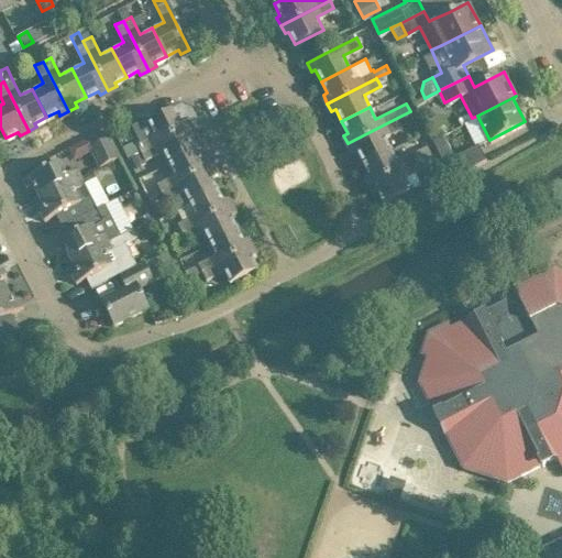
[(140,150),(190,124),(186,116),(182,118),(176,106),(147,120),(153,132),(135,142),(140,150)]
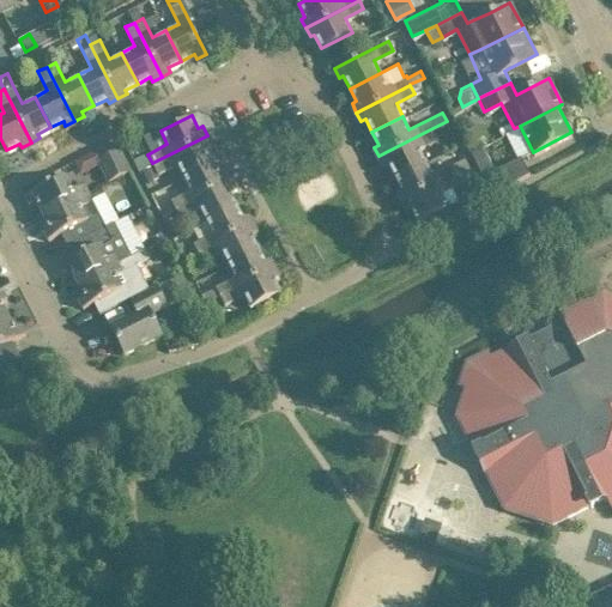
[(387,163),(394,175),(425,159),(418,147),(437,138),(432,128),(379,156),(383,165),(387,163)]
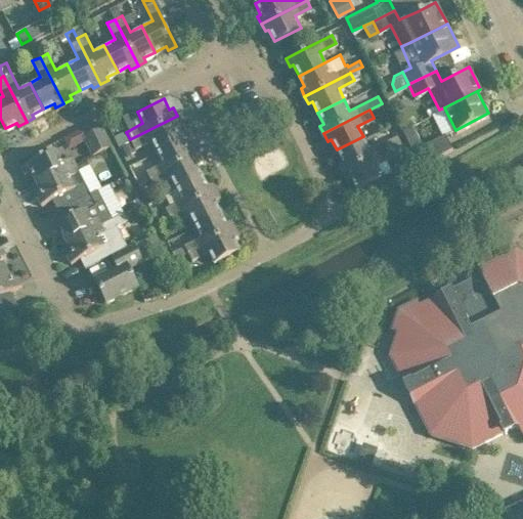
[(150,138),(157,149),(182,136),(177,125),(180,123),(177,116),(130,139),(134,146),(150,138)]
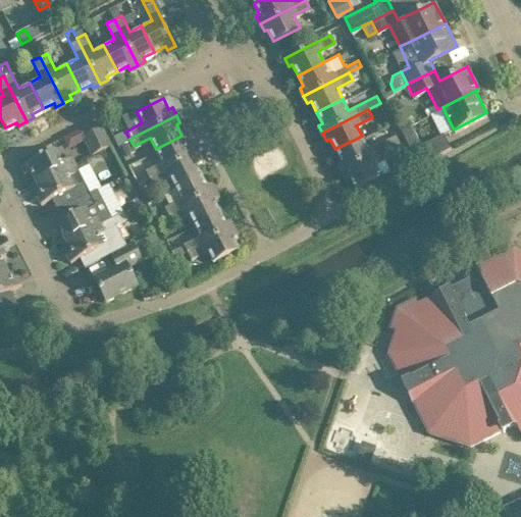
[(401,127),(409,144),(418,140),(410,123),(401,127)]
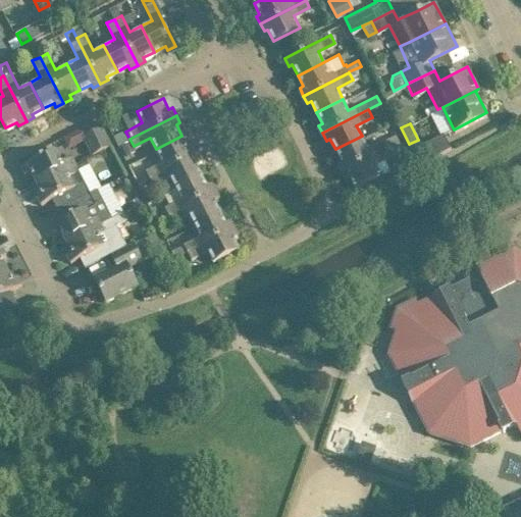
[(110,143),(101,124),(83,134),(92,152),(110,143)]
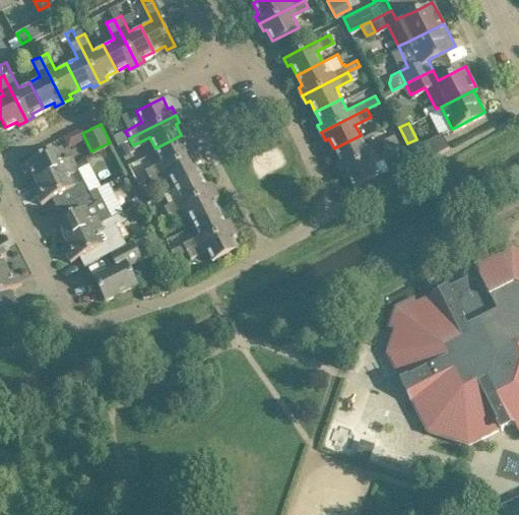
[(448,145),(441,131),(408,148),(416,163),(448,145)]
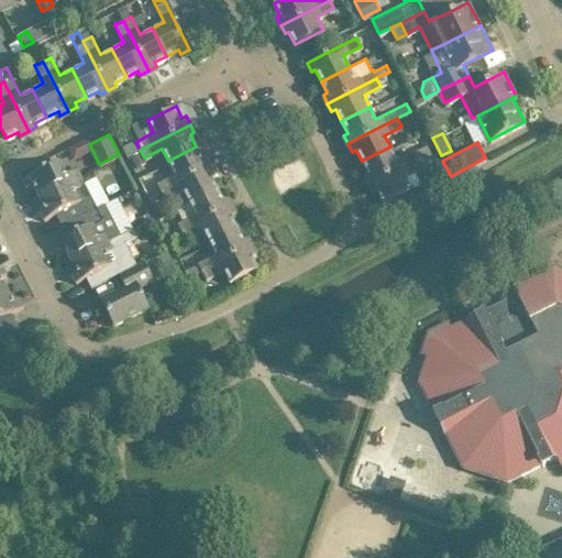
[(156,182),(161,189),(210,164),(206,156),(202,159),(196,146),(168,161),(174,173),(156,182)]
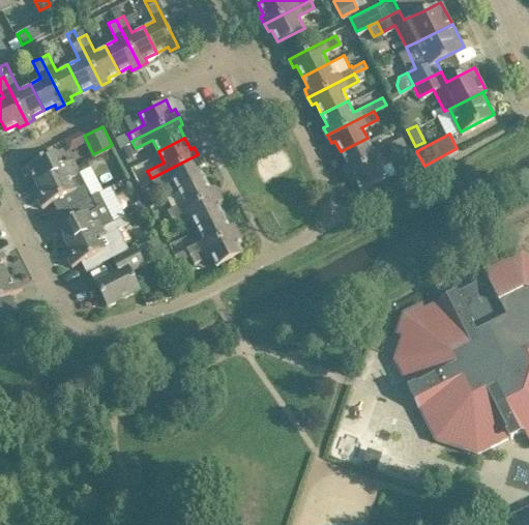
[(343,165),(346,172),(393,148),(389,141),(373,149),(368,138),(341,151),(346,163),(343,165)]
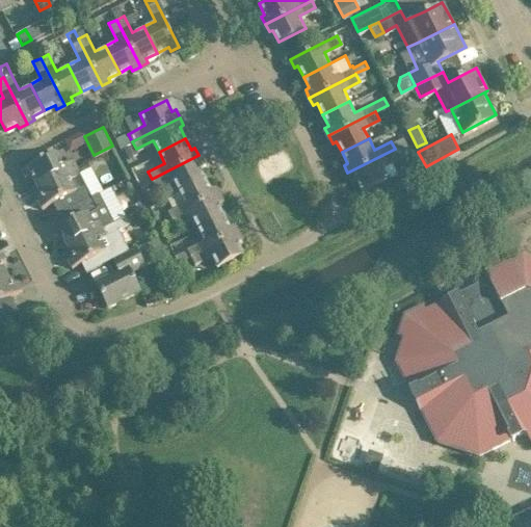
[(132,141),(123,146),(128,156),(137,152),(132,141)]
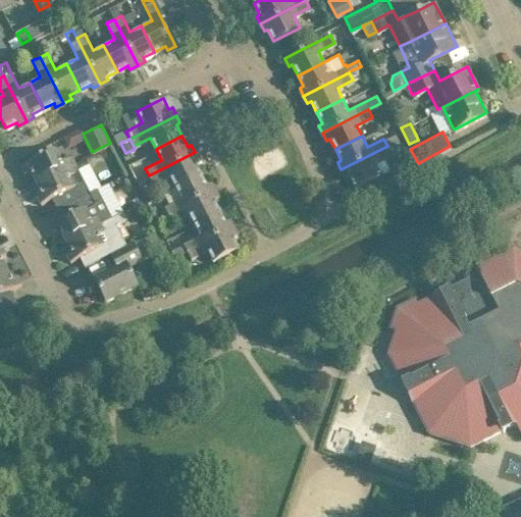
[(387,146),(341,169),(345,177),(349,175),(355,187),(381,173),(375,162),(392,154),(403,148),(399,140),(387,146)]
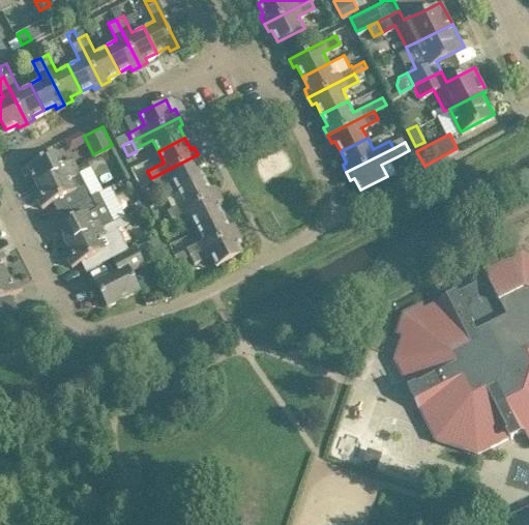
[(30,173),(36,183),(76,164),(71,156),(62,162),(56,150),(22,168),(26,175),(30,173)]
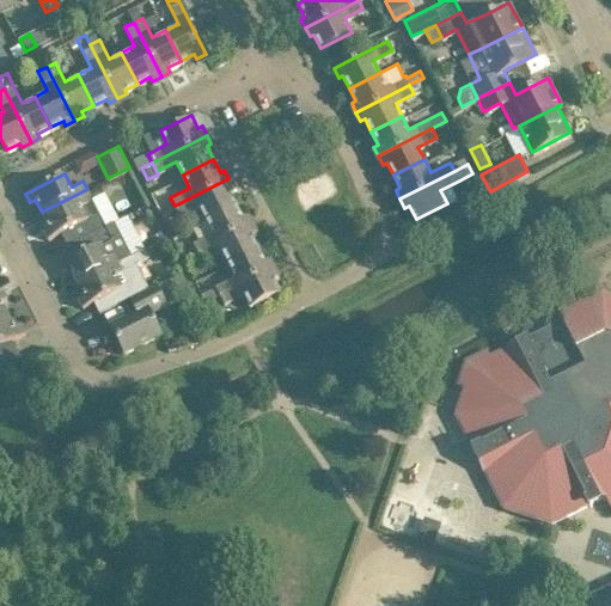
[(199,206),(205,218),(236,202),(228,189),(233,188),(228,178),(175,206),(179,215),(199,206)]
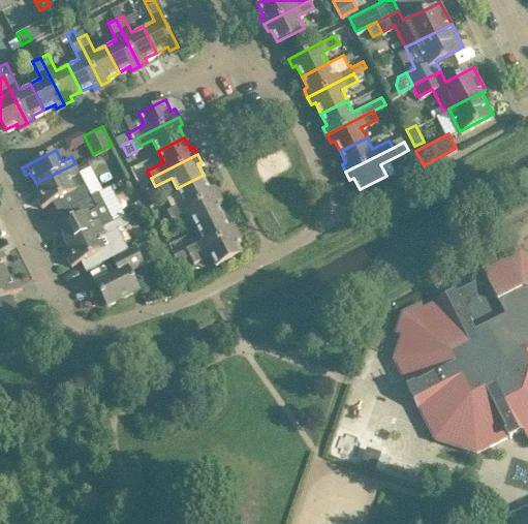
[(52,198),(58,210),(75,201),(91,193),(75,163),(36,183),(41,194),(37,197),(40,205),(52,198)]
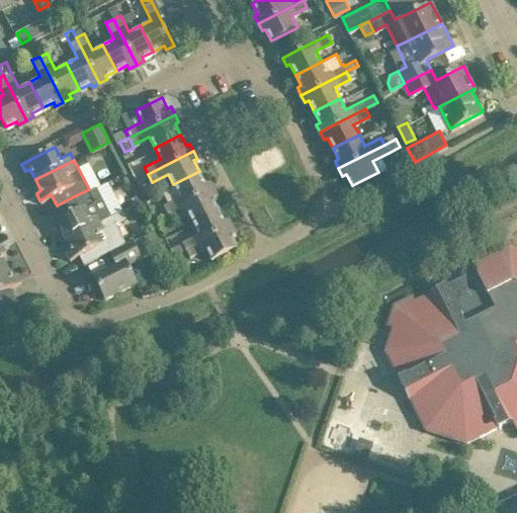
[(163,203),(167,211),(212,187),(208,180),(204,182),(199,171),(173,184),(162,190),(168,200),(163,203)]
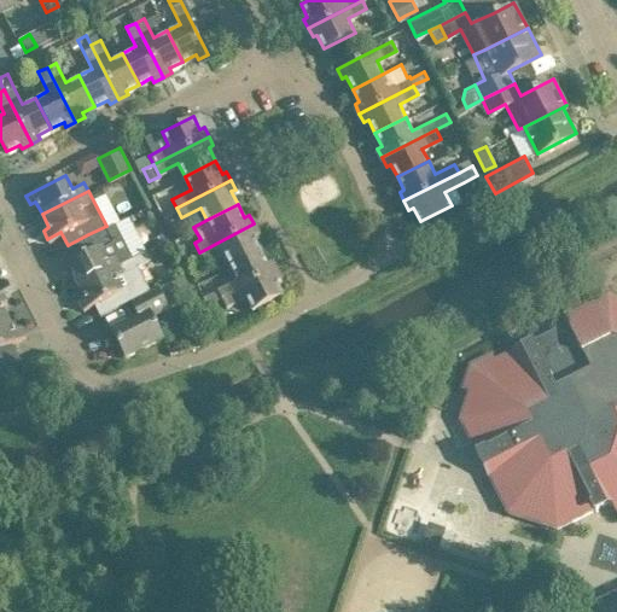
[(77,284),(123,260),(132,256),(115,221),(106,226),(88,234),(68,245),(74,258),(60,264),(65,273),(71,270),(77,284)]
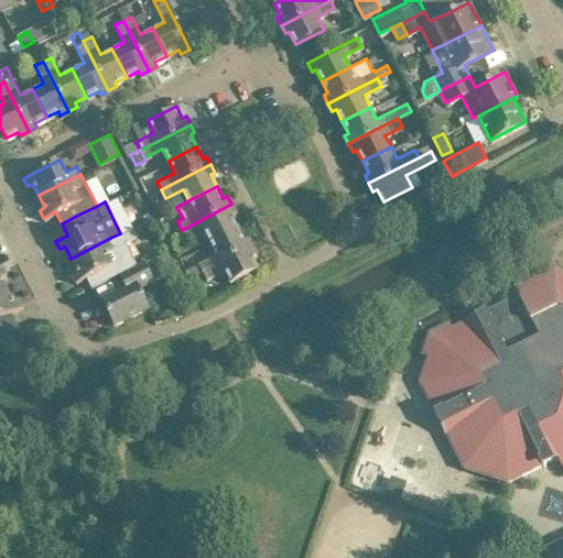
[(203,229),(209,241),(237,226),(231,215),(236,212),(231,204),(182,230),(185,238),(203,229)]
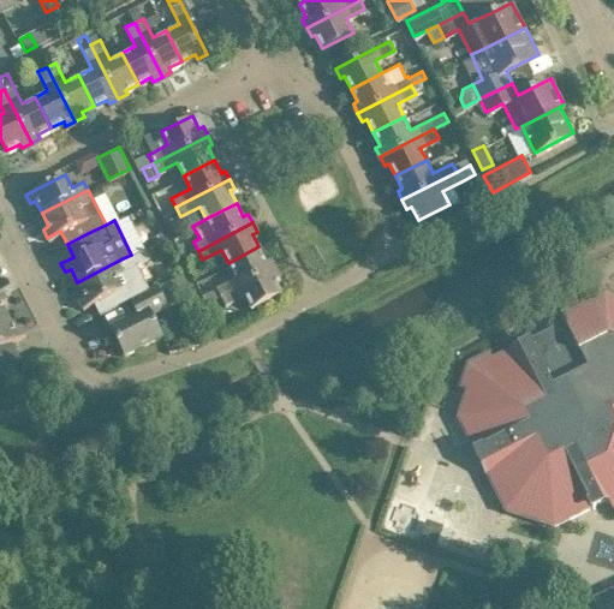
[(161,230),(151,234),(155,242),(165,237),(161,230)]
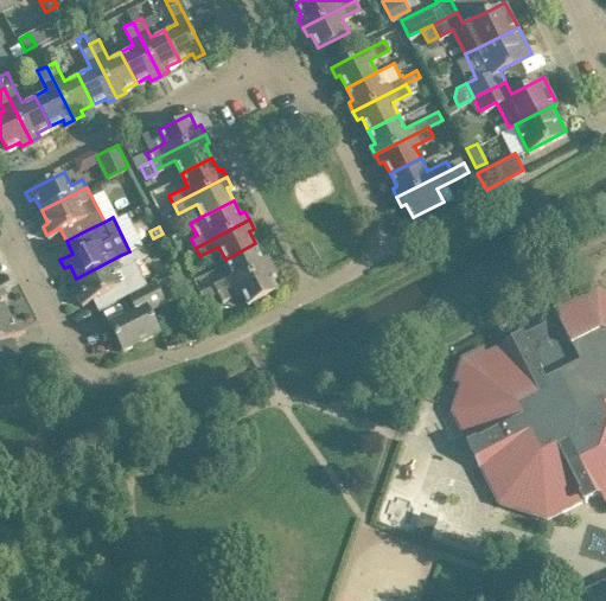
[(206,269),(217,291),(270,263),(266,254),(262,256),(255,243),(225,260),(206,269)]
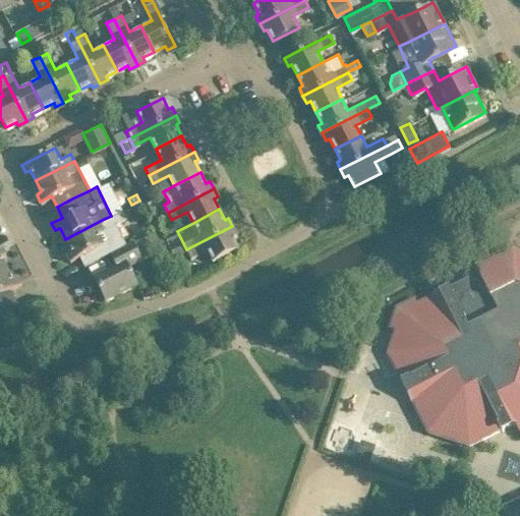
[(104,219),(65,239),(71,250),(66,252),(69,260),(88,250),(103,243),(98,232),(108,227),(104,219)]
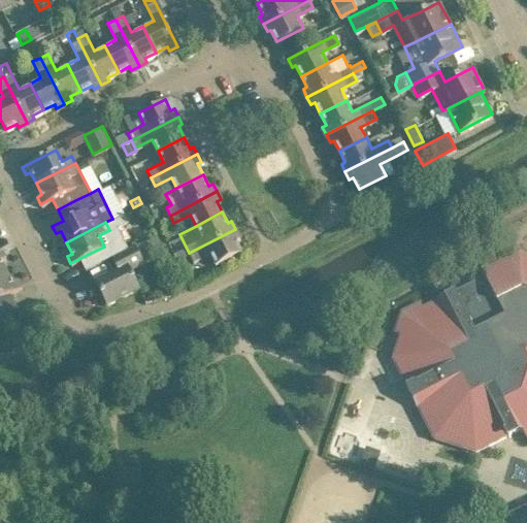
[(235,229),(189,253),(193,260),(209,252),(215,264),(241,250),(236,238),(239,236),(235,229)]
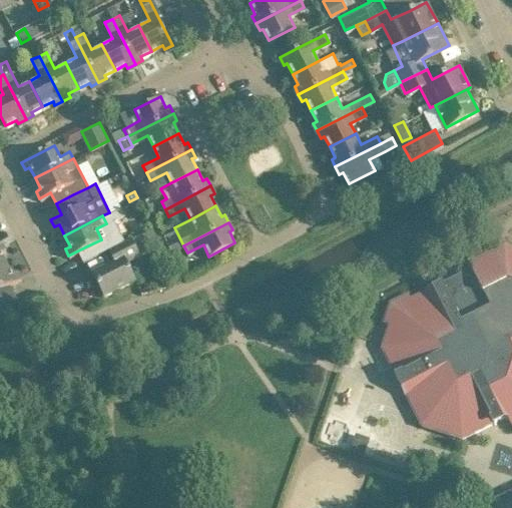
[(151,227),(131,237),(108,248),(113,260),(91,271),(103,295),(135,278),(126,260),(139,254),(138,250),(150,244),(158,240),(151,227)]
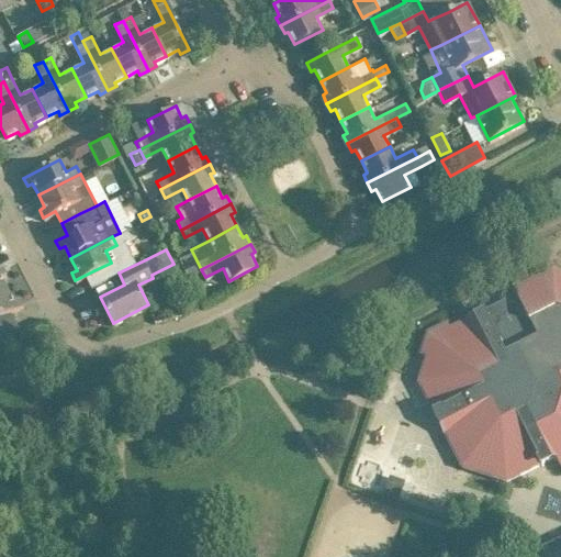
[(560,268),(552,266),(512,287),(515,292),(482,309),(483,310),(469,318),(468,316),(450,325),(447,320),(427,330),(421,351),(426,353),(418,378),(434,409),(432,410),(435,414),(437,413),(445,427),(444,427),(461,464),(506,478),(540,460),(541,461),(542,460),(541,459),(554,453),(560,465),(560,268)]
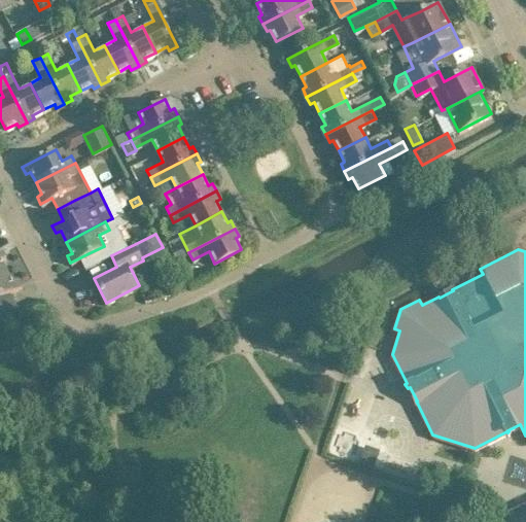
[(6,270),(0,273),(0,320),(20,311),(9,291),(21,285),(16,278),(11,281),(6,270)]
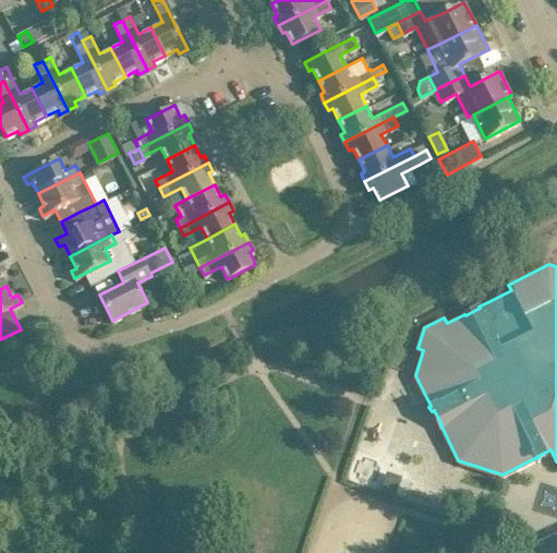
[(382,488),(394,492),(399,476),(387,471),(382,488)]
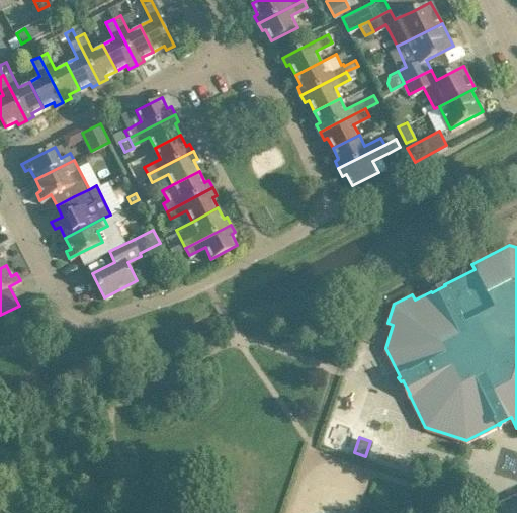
[(516,512),(516,492),(498,501),(503,512),(516,512)]
